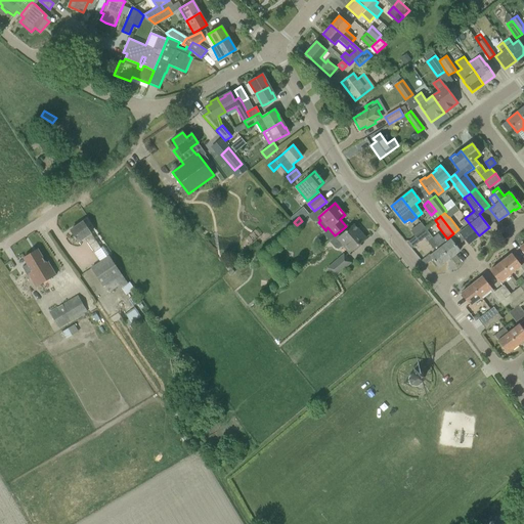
[(463,226),(459,229),(461,231),(460,232),(469,244),(479,235),(465,218),(460,222),(463,226)]
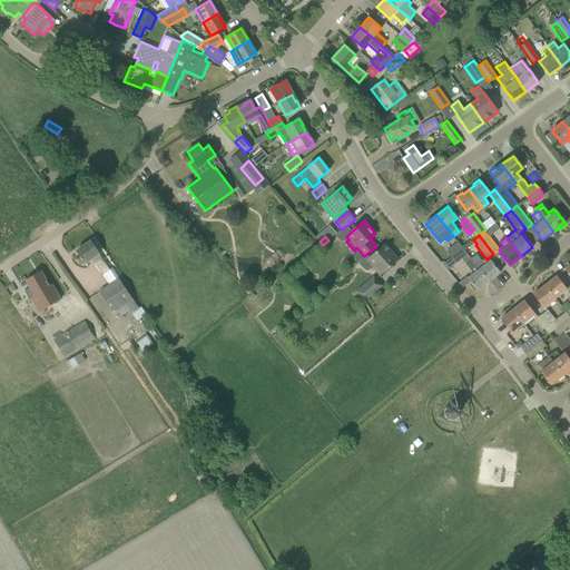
[(91,258),(102,275),(109,269),(90,241),(77,251),(81,257),(80,258),(81,261),(82,259),(85,263),(91,258)]
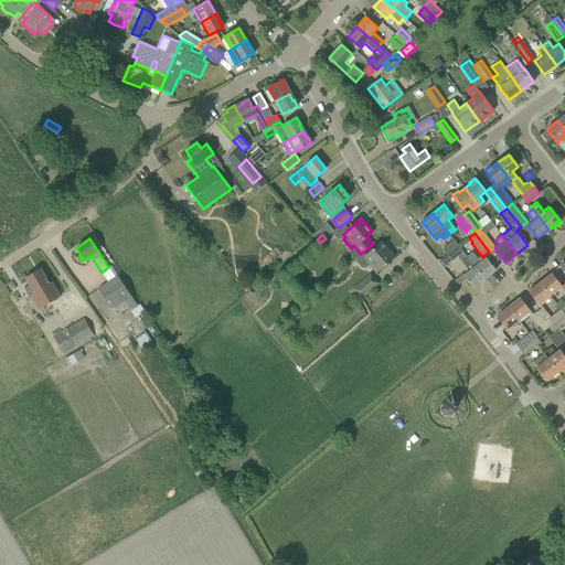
[(311,238),(305,243),(311,251),(317,245),(311,238)]
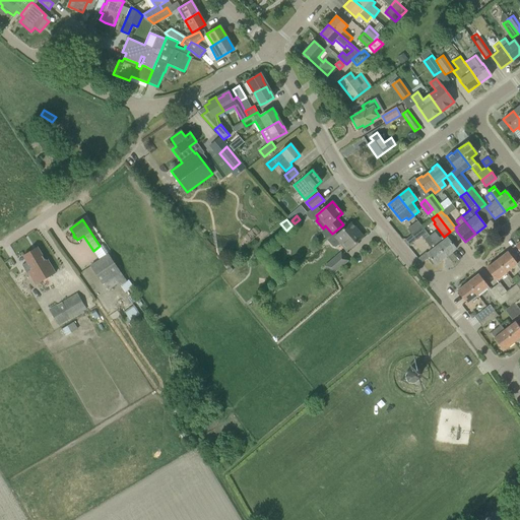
[(407,229),(411,235),(421,225),(417,220),(407,229)]
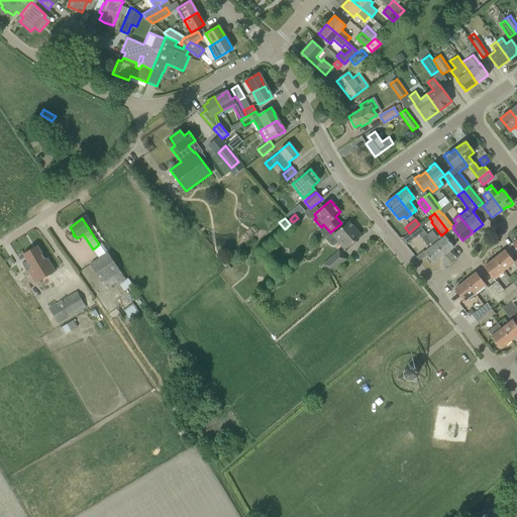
[(360,235),(348,221),(335,233),(332,231),(325,238),(330,244),(333,245),(337,241),(344,249),(347,246),(349,247),(355,242),(354,240),(360,235)]
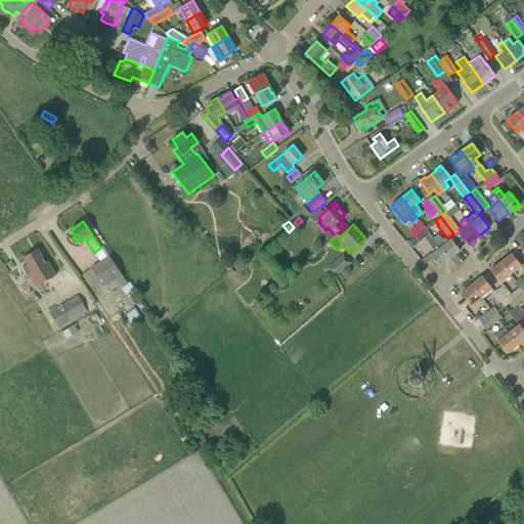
[(449,259),(433,237),(425,227),(415,236),(419,242),(424,237),(428,242),(435,252),(430,255),(429,254),(421,260),(425,264),(432,259),(433,260),(432,262),(435,266),(437,265),(438,267),(449,259)]
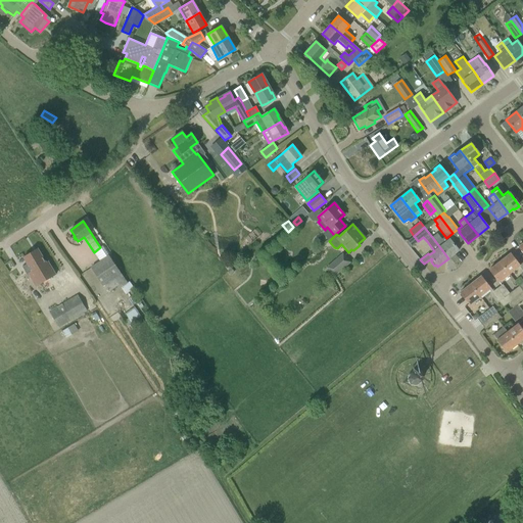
[(434,235),(432,237),(448,258),(459,250),(449,239),(444,243),(437,233),(434,235)]
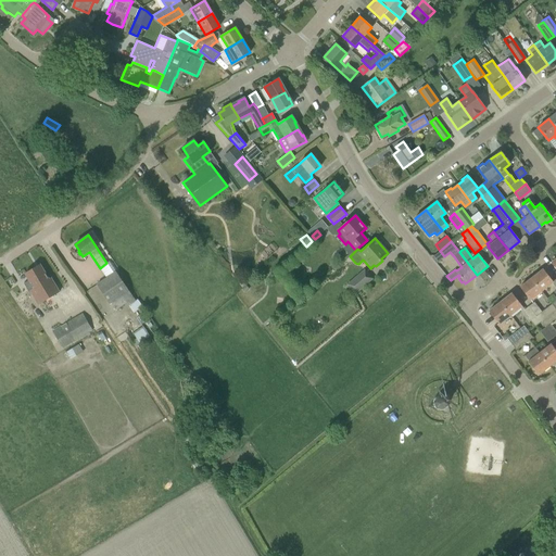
[(106,263),(100,268),(106,278),(97,285),(110,305),(111,304),(116,311),(126,303),(133,313),(142,306),(138,299),(135,301),(116,272),(109,262),(106,263)]
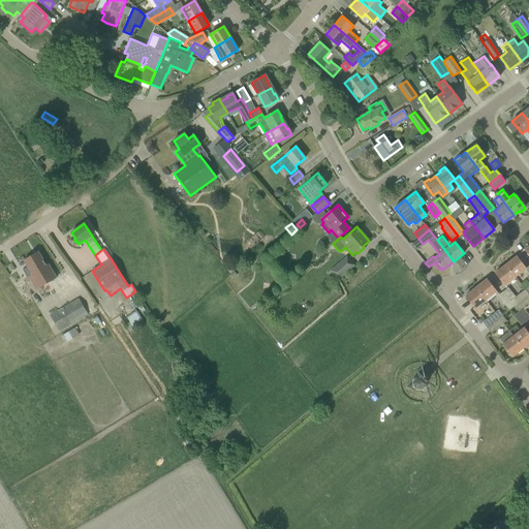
[(28,267),(23,270),(26,275),(27,277),(29,276),(37,289),(50,282),(56,278),(48,265),(47,266),(37,251),(24,260),(28,267)]
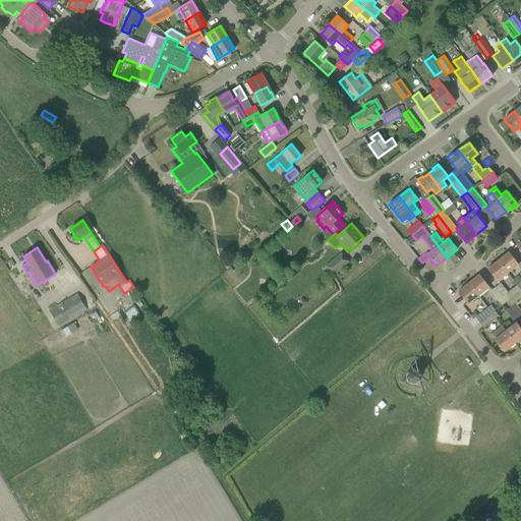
[(325,267),(333,275),(349,261),(342,251),(325,267)]
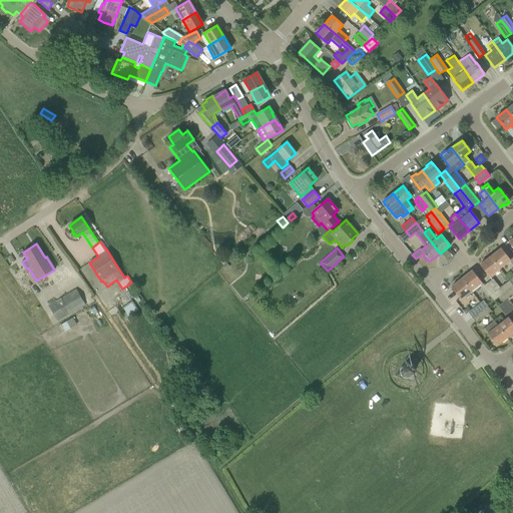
[(512,272),(512,257),(509,260),(501,248),(490,257),(499,268),(509,261),(512,266),(512,268),(511,270),(512,272)]
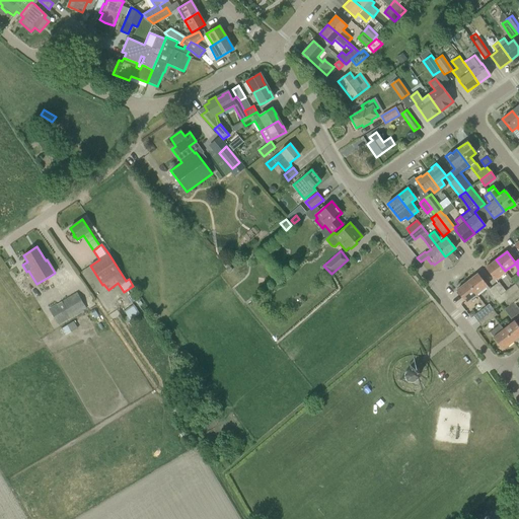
[(494,279),(505,271),(496,260),(485,268),(494,279)]
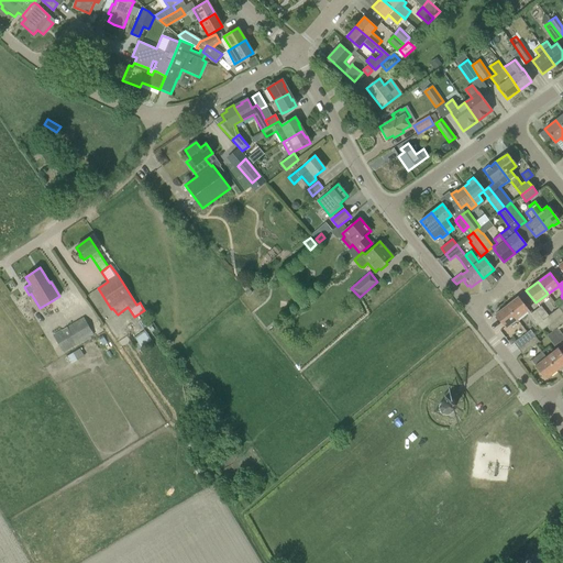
[(302,288),(301,296),(309,297),(310,290),(302,288)]
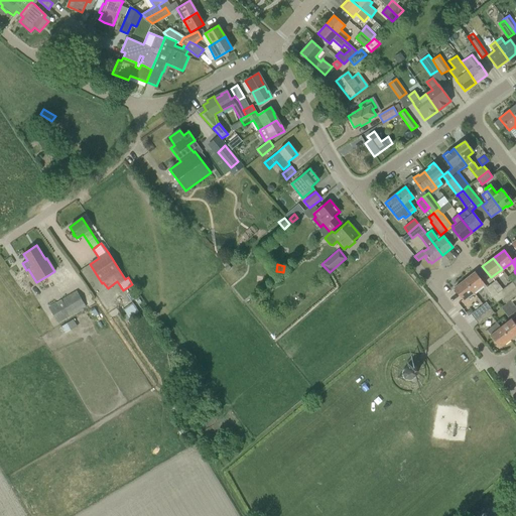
[(501,298),(509,292),(504,287),(502,289),(497,292),(491,284),(487,287),(484,284),(475,272),(464,280),(474,292),(483,285),(496,302),(501,298)]
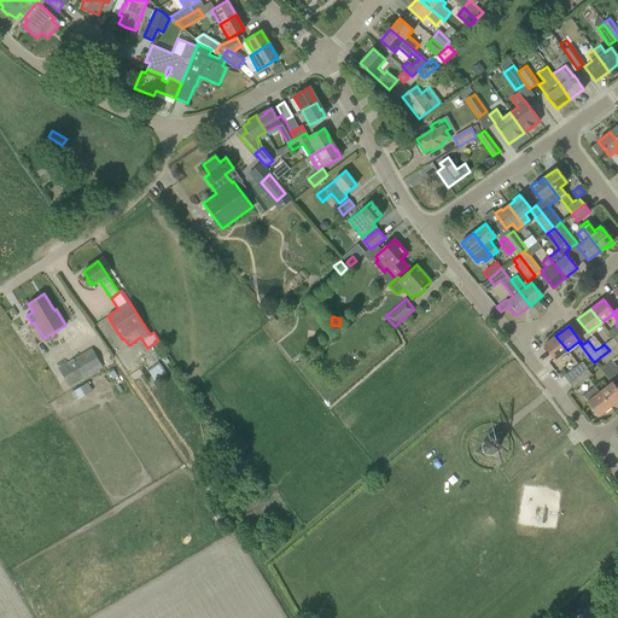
[(554,360),(567,350),(555,336),(543,345),(554,360)]
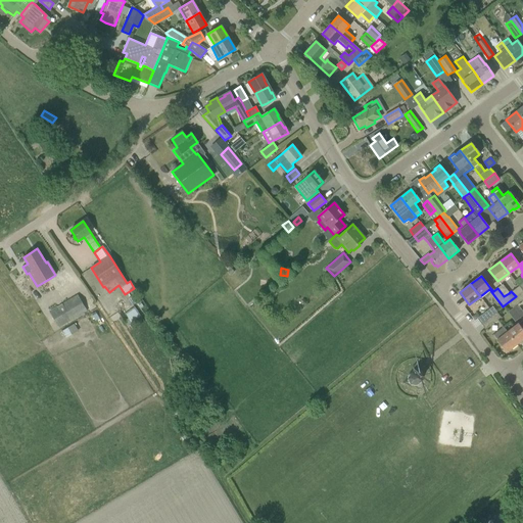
[(502,284),(497,288),(504,296),(509,293),(502,284)]
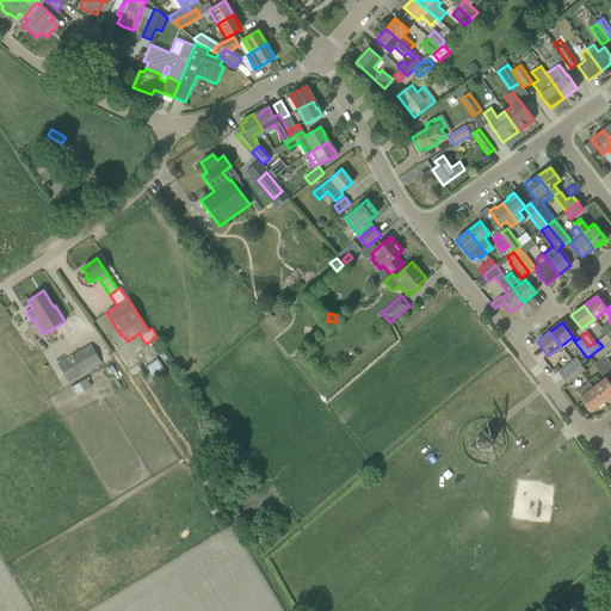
[(597,340),(603,346),(610,340),(606,333),(597,340)]
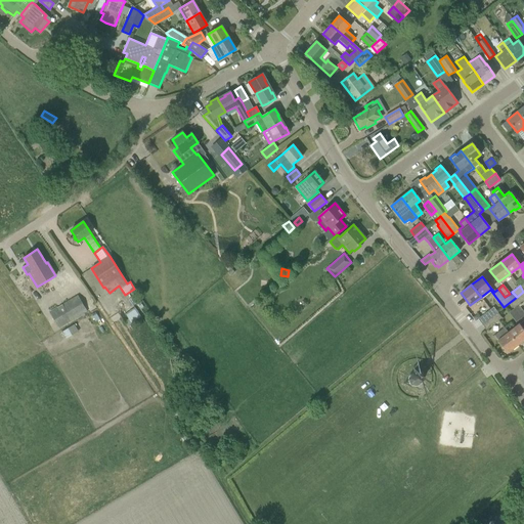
[(49,313),(58,328),(87,311),(78,296),(49,313)]
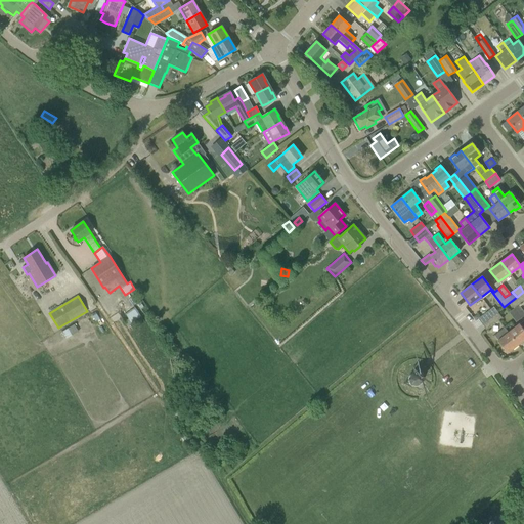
[(509,303),(513,308),(518,304),(521,302),(517,297),(509,303)]
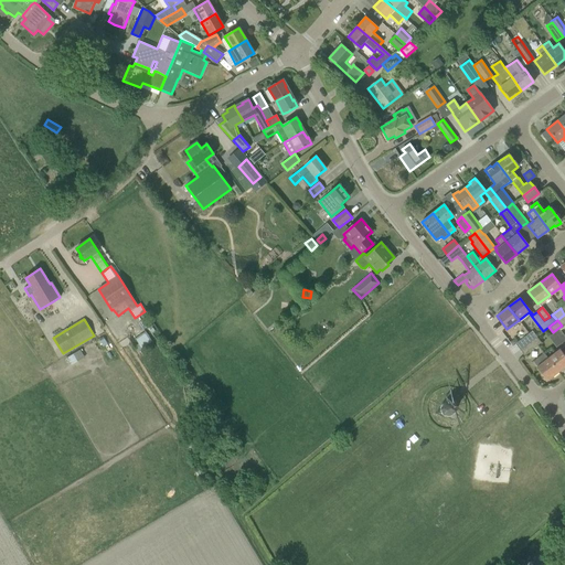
[(515,344),(520,350),(536,337),(532,331),(515,344)]
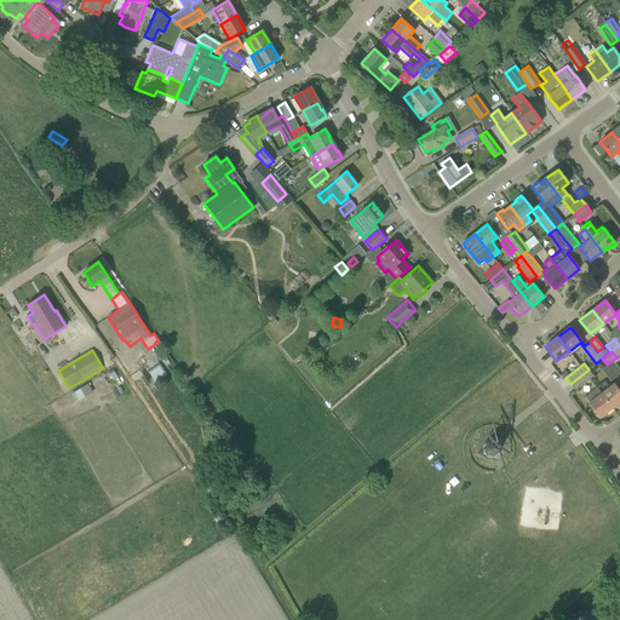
[(159,365),(149,372),(156,383),(167,375),(159,365)]
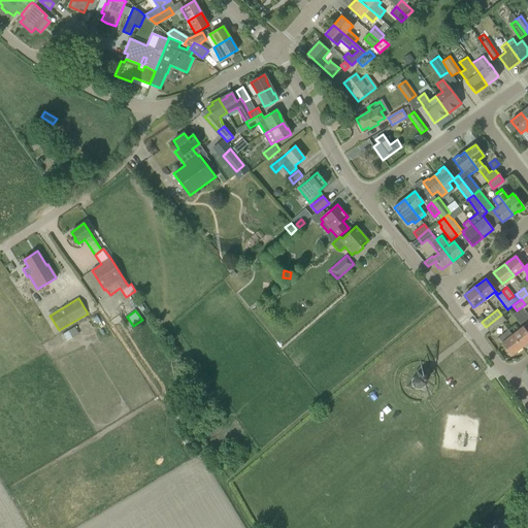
[(525,321),(517,310),(512,315),(520,325),(525,321)]
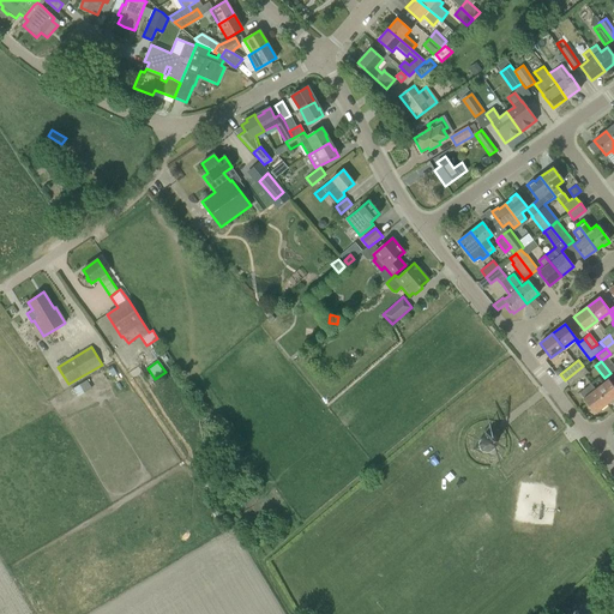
[(583,366),(565,380),(570,386),(588,372),(583,366)]
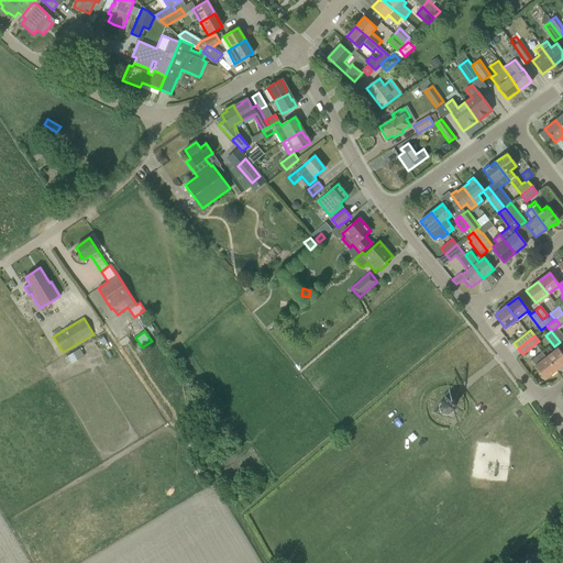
[(547,356),(545,357),(556,371),(562,364),(562,354),(561,353),(558,348),(547,356)]
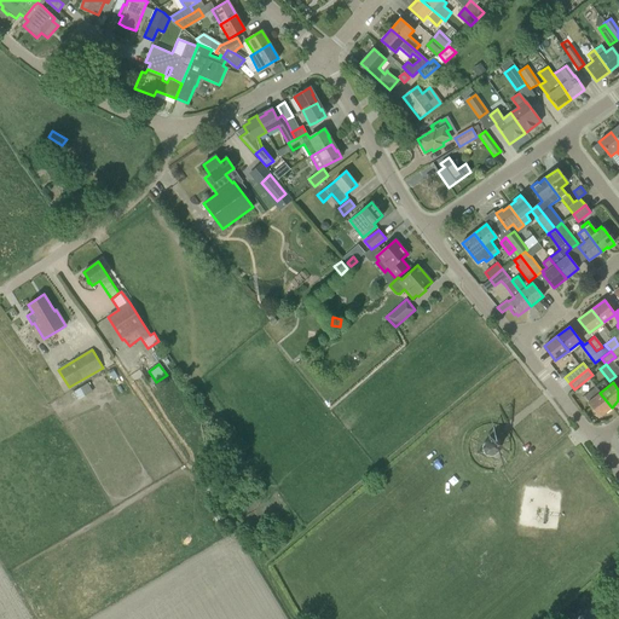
[(612,408),(595,387),(583,397),(599,417),(612,408)]
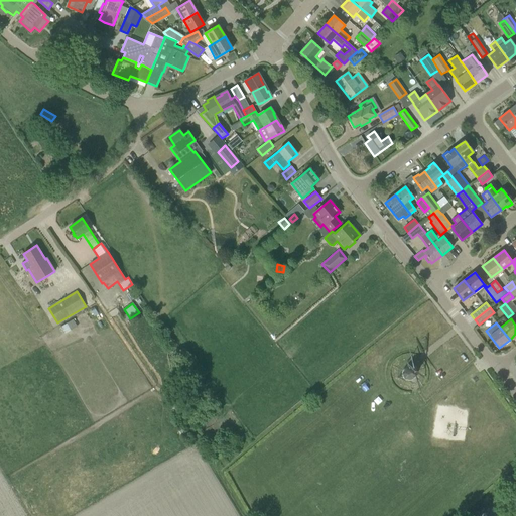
[(67,324),(60,328),(63,334),(70,330),(67,324)]
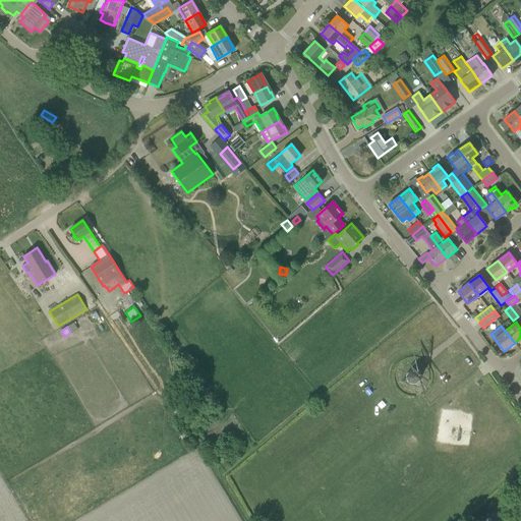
[(405,375),(405,379),(407,383),(410,385),(413,385),(417,384),(419,382),(421,379),(420,374),(419,371),(416,369),(412,368),(409,369),(406,372),(405,375)]
